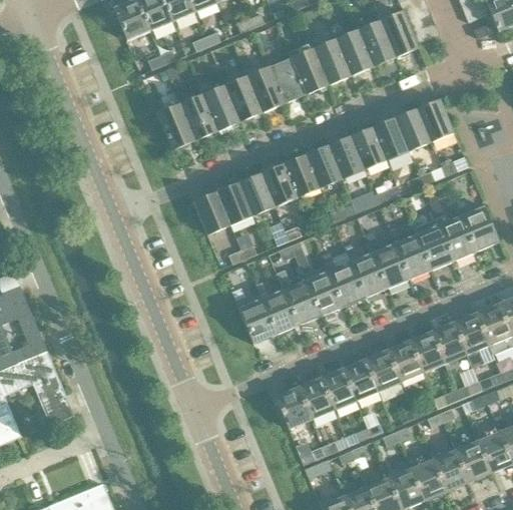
[(113,7),(126,40),(150,30),(137,0),(129,0),(113,7)]
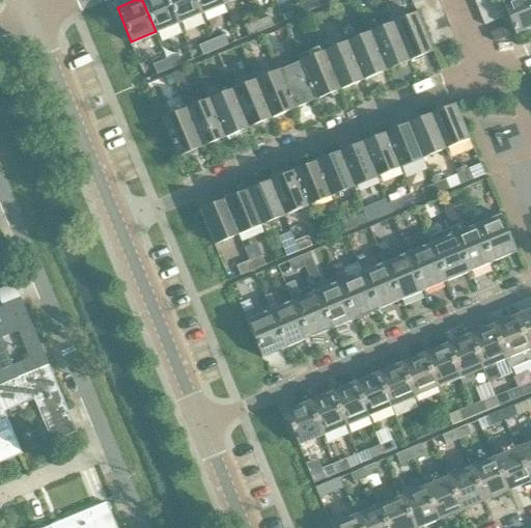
[(142,0),(156,31),(178,22),(169,0),(142,0)]
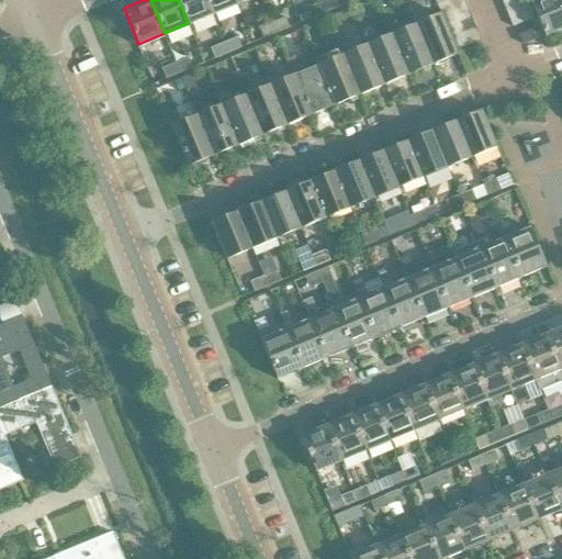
[(179,0),(189,23),(214,13),(208,0),(179,0)]
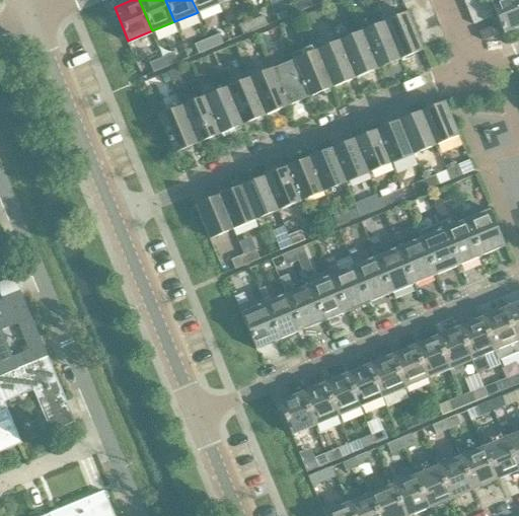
[(192,0),(198,12),(219,2),(218,0),(192,0)]
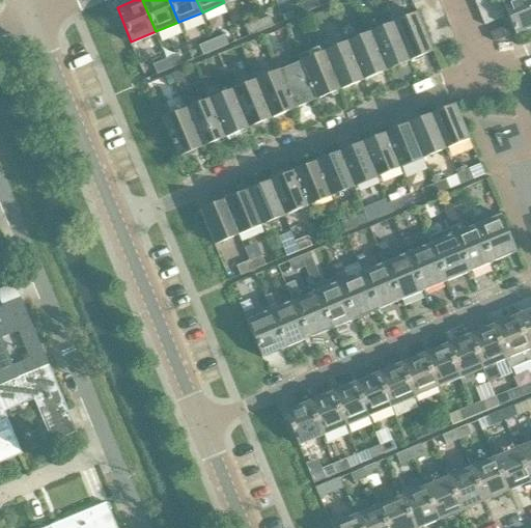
[(302,0),(290,5),(295,15),(308,9),(304,0),(302,0)]
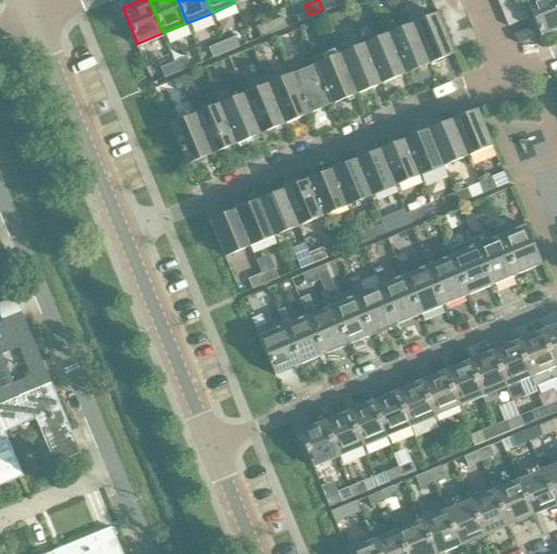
[(335,4),(333,0),(319,0),(323,10),(335,4)]
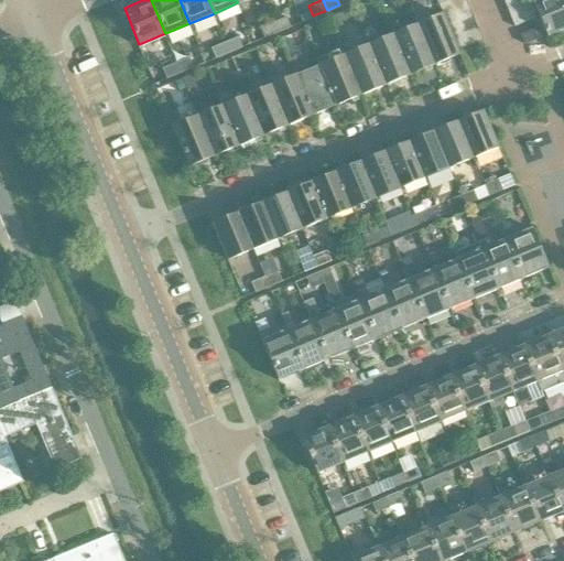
[(438,2),(443,12),(443,13),(468,3),(467,0),(442,0),(440,1),(438,2)]
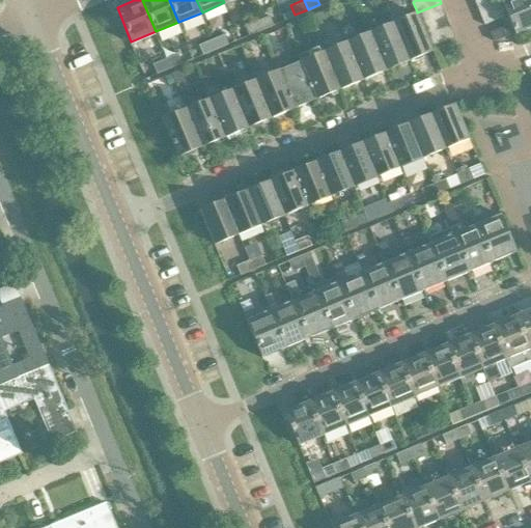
[(475,0),(479,10),(502,1),(501,0),(475,0)]
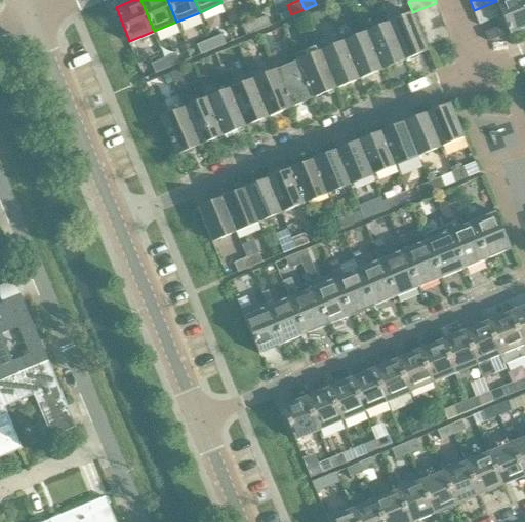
[(524,26),(524,1),(524,0),(495,0),(496,1),(501,13),(510,32),(524,26)]
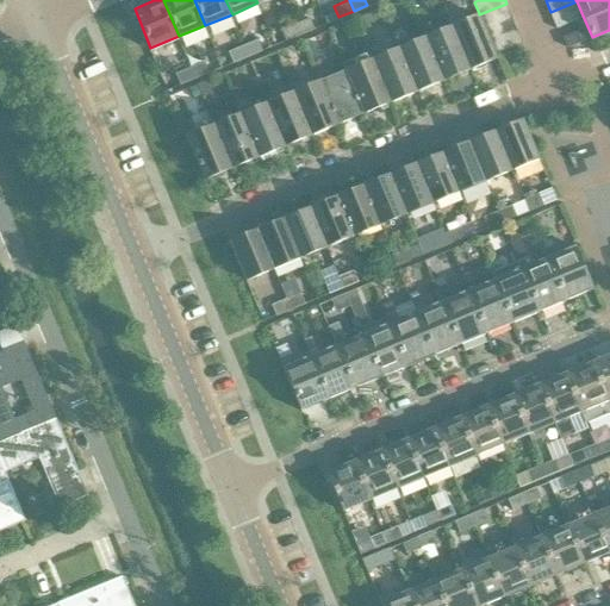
[(556,26),(583,16),(577,1),(551,12),(556,26)]
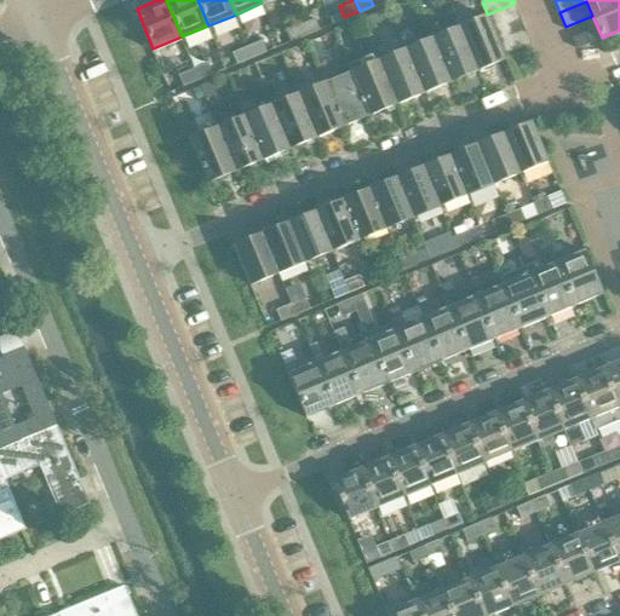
[(492,27),(520,16),(515,4),(487,15),(492,27)]
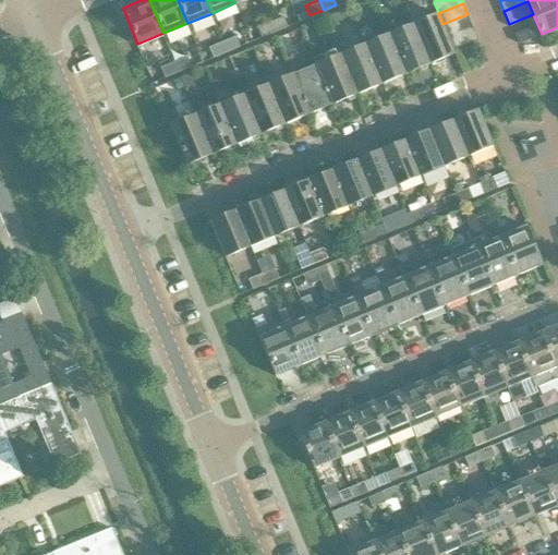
[(387,5),(378,9),(384,21),(392,17),(387,5)]
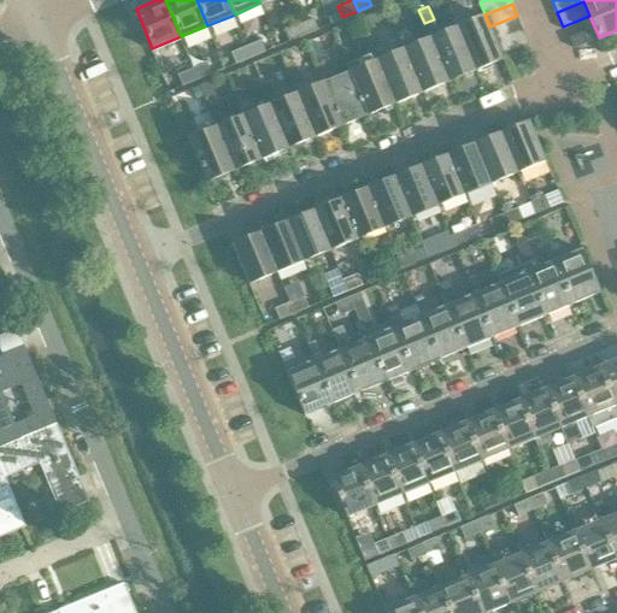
[(359,17),(364,30),(380,23),(375,10),(359,17)]
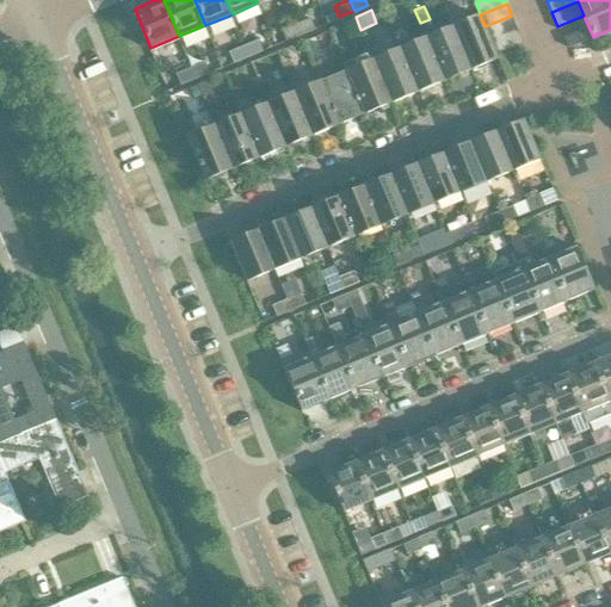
[(498,56),(495,51),(491,38),(485,26),(480,14),(480,13),(462,20),(458,13),(448,17),(451,25),(452,24),(470,68),(498,56)]
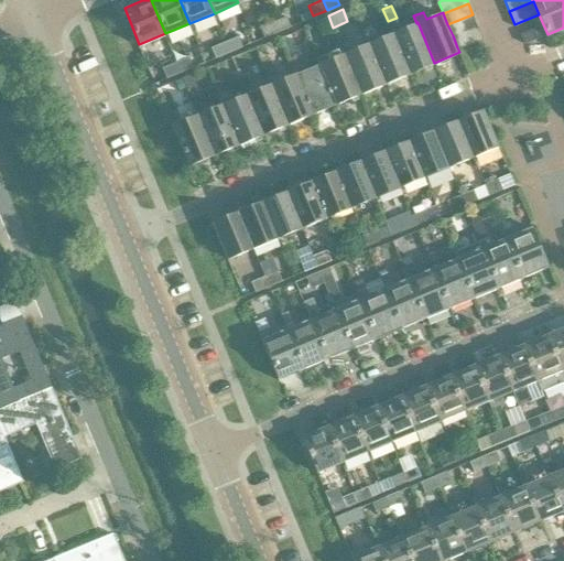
[(291,25),(286,14),(274,20),(279,30),(291,25)]
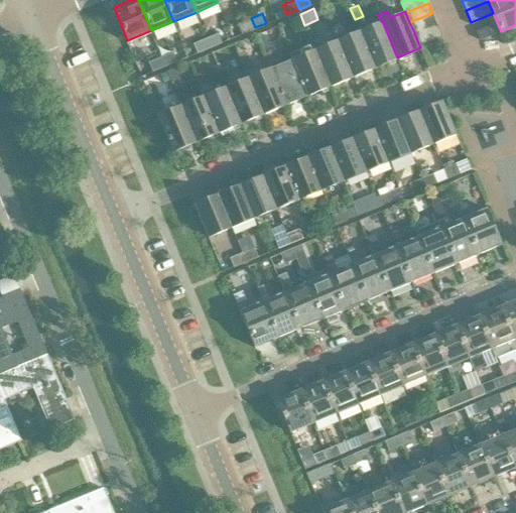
[(436,23),(432,13),(409,22),(414,32),(436,23)]
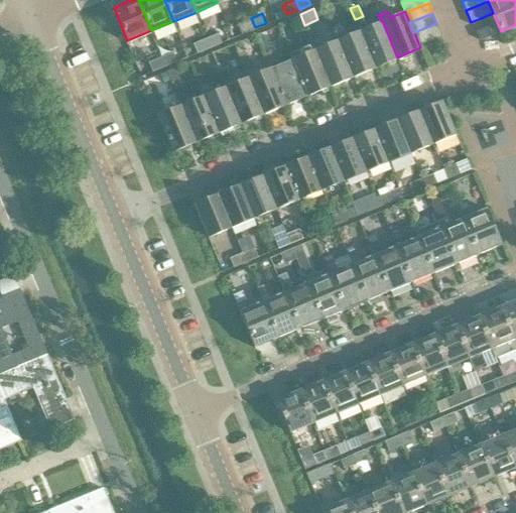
[(251,18),(238,23),(242,33),(255,27),(251,18)]
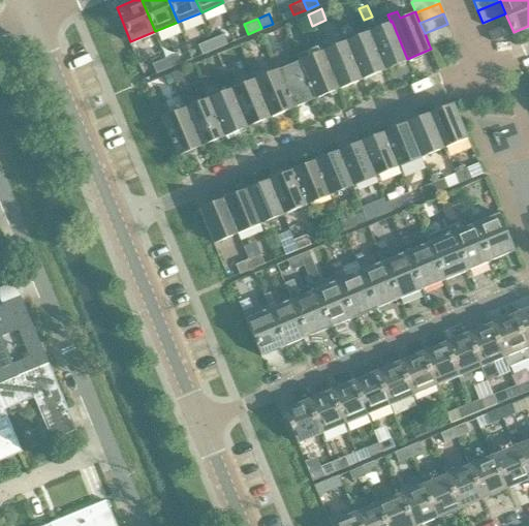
[(377,27),(374,21),(365,24),(368,31),(384,68),(407,59),(392,21),(391,22),(377,27)]
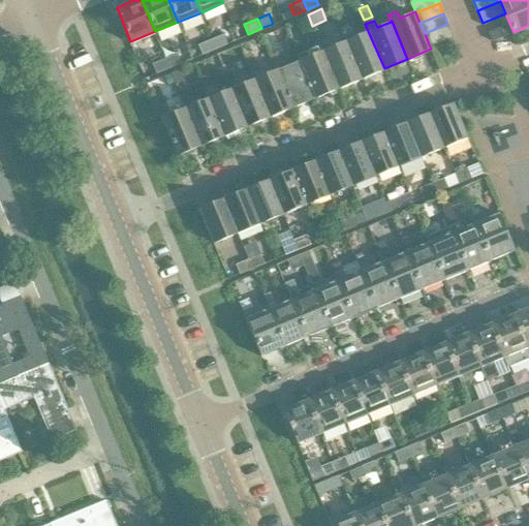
[(429,44),(452,35),(453,35),(447,24),(425,33),(429,44)]
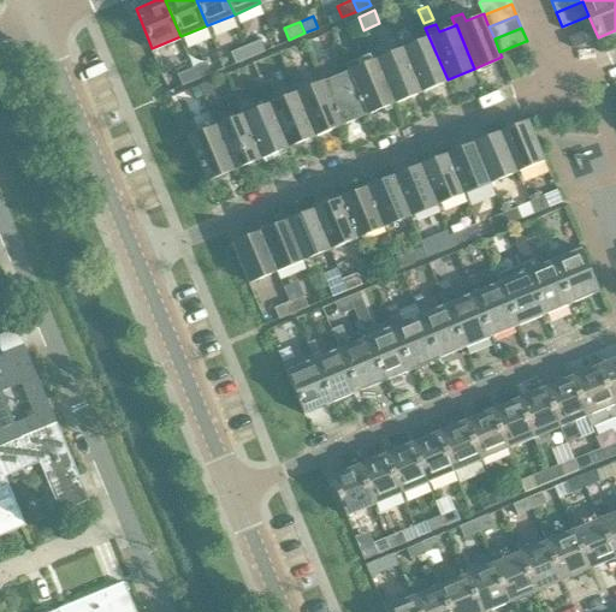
[(586,29),(569,36),(573,46),(591,39),(586,29)]
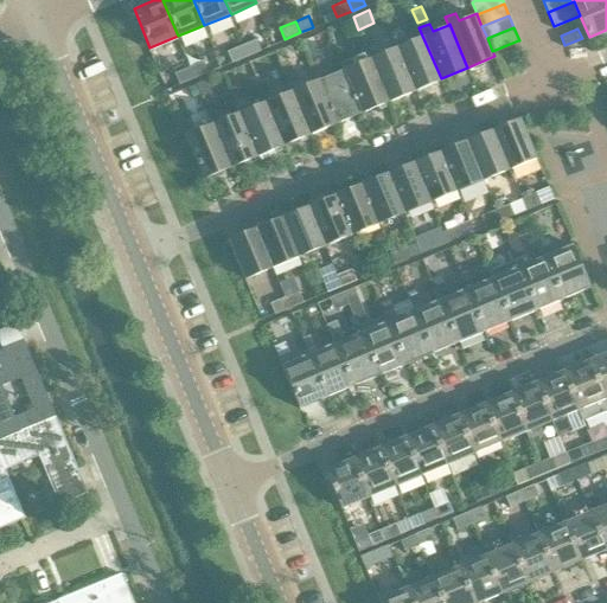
[(395,47),(396,46),(415,89),(441,78),(422,36),(406,43),(403,34),(391,39),(395,47)]
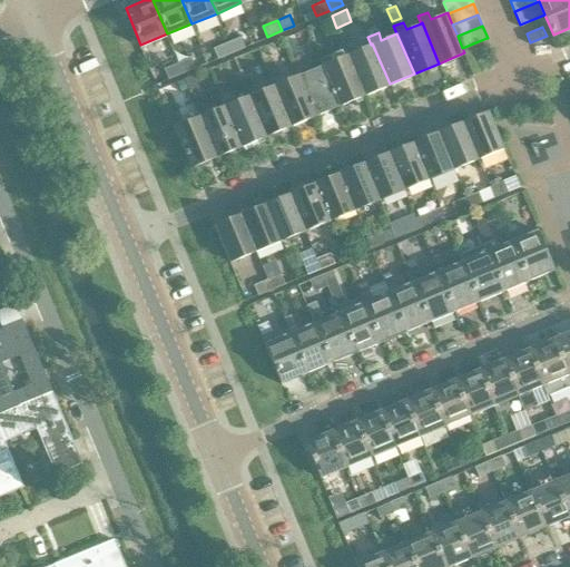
[(233,51),(244,46),(239,36),(228,40),(233,51)]
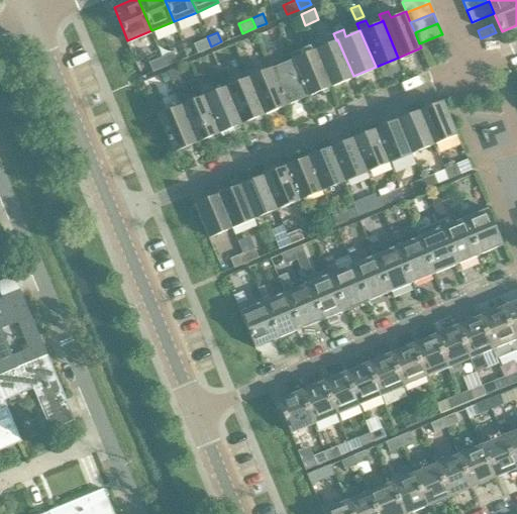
[(194,42),(198,52),(211,46),(207,36),(194,42)]
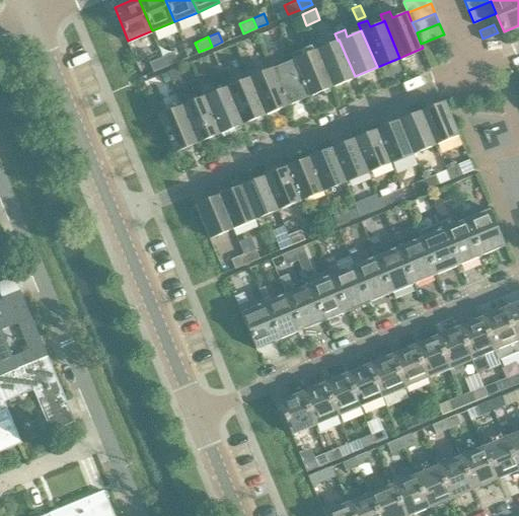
[(315,50),(316,49),(331,85),(355,76),(339,40),(338,41),(325,46),(322,39),(313,43),(315,50)]
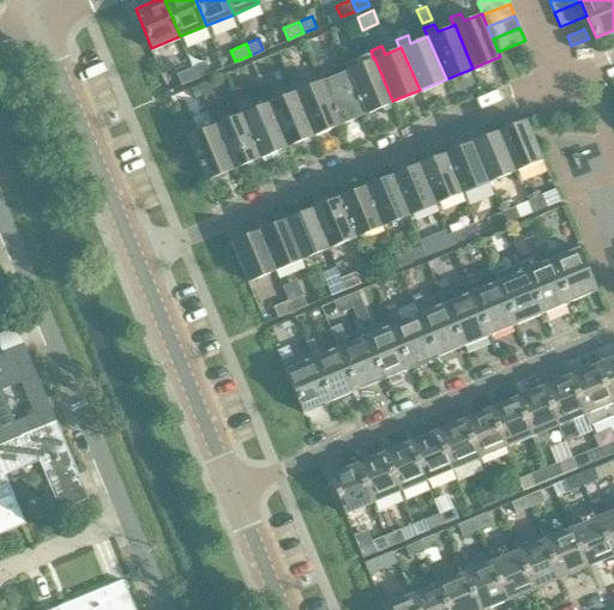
[(350,48),(339,52),(344,61),(354,58),(350,48)]
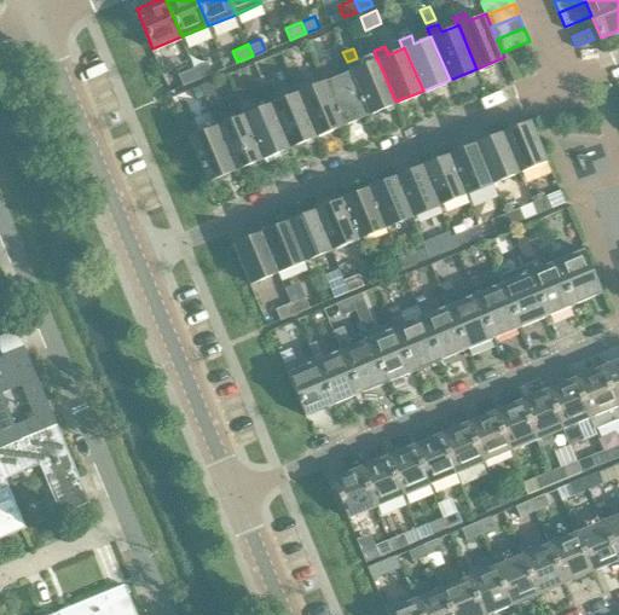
[(325,58),(316,62),(320,73),(329,69),(325,58)]
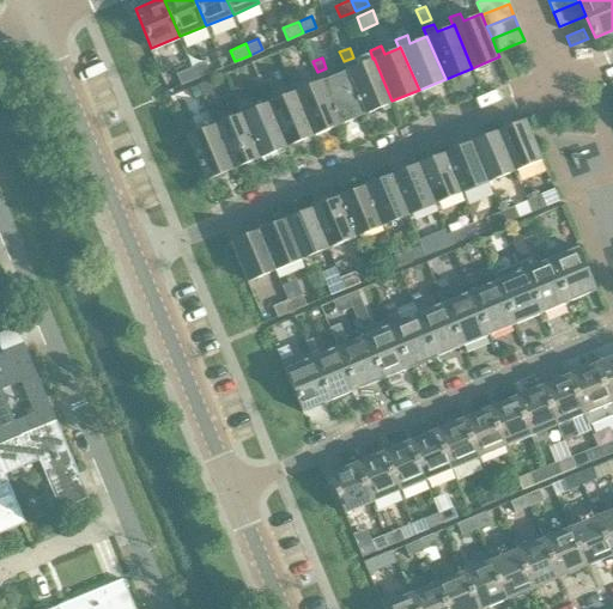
[(345,69),(347,69),(365,113),(392,101),(374,58),(372,59),(357,65),(353,58),(344,61),(341,62),(345,69)]
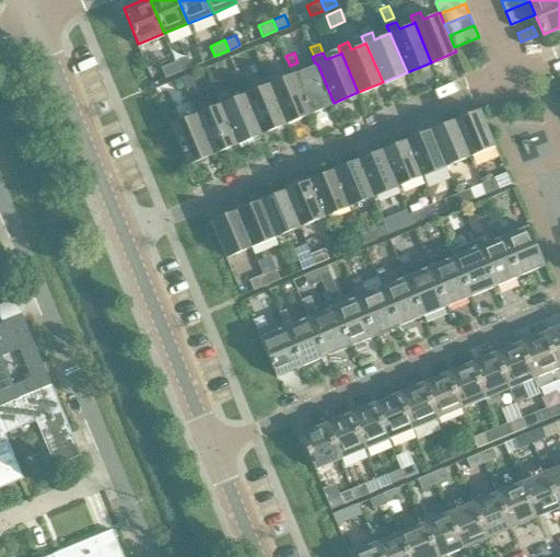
[(191,66),(187,55),(175,60),(179,70),(191,66)]
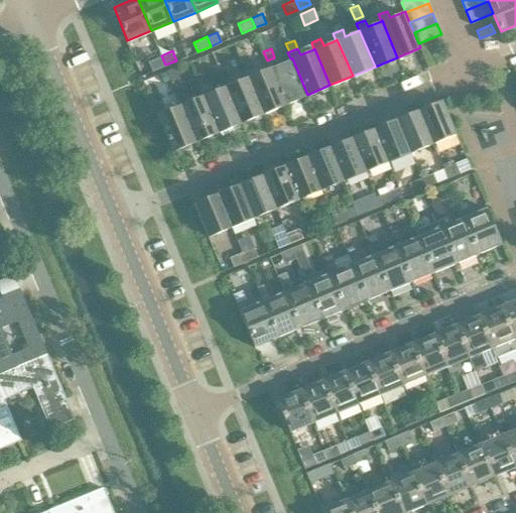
[(161,55),(148,60),(152,71),(165,65),(161,55)]
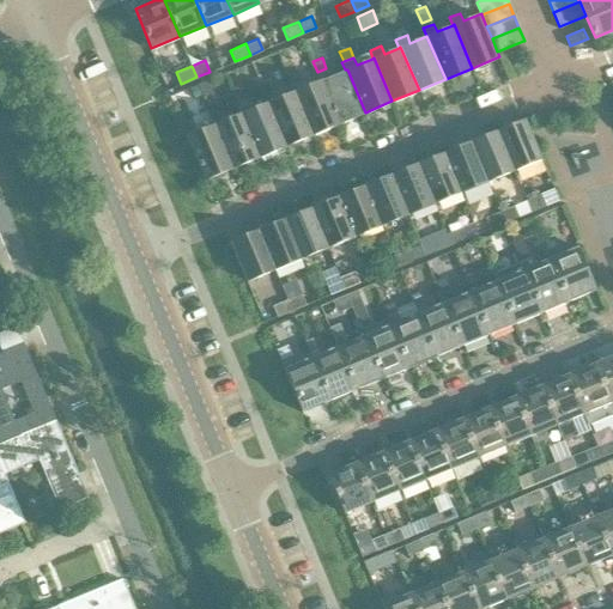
[(296,68),(286,73),(291,83),(301,79),(296,68)]
